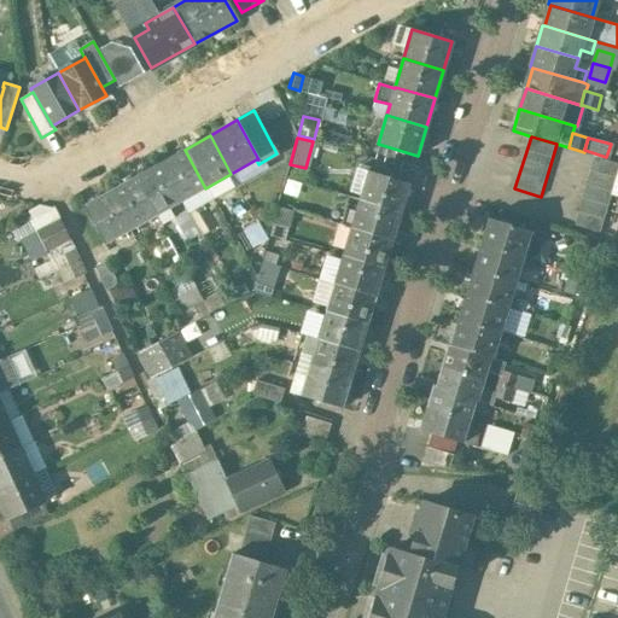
[(185,150),(161,163),(182,202),(205,188),(185,150)]
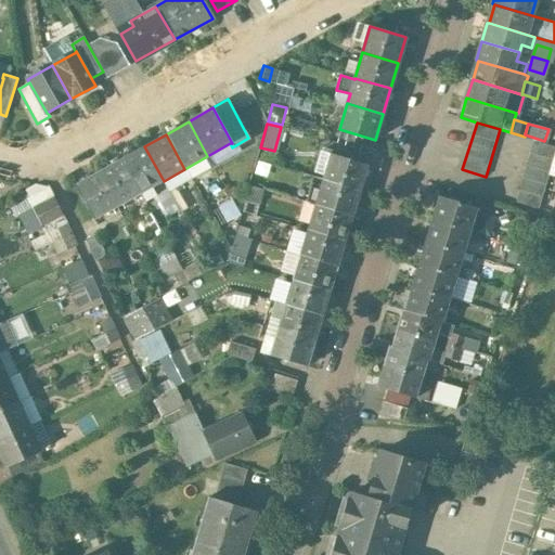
[(554,146),(534,141),(516,203),(539,209),(554,155),(554,146)]
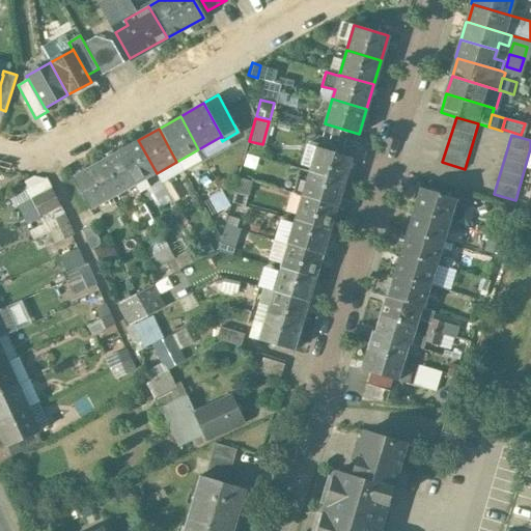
[(138,140),(115,152),(134,187),(157,173),(138,140)]
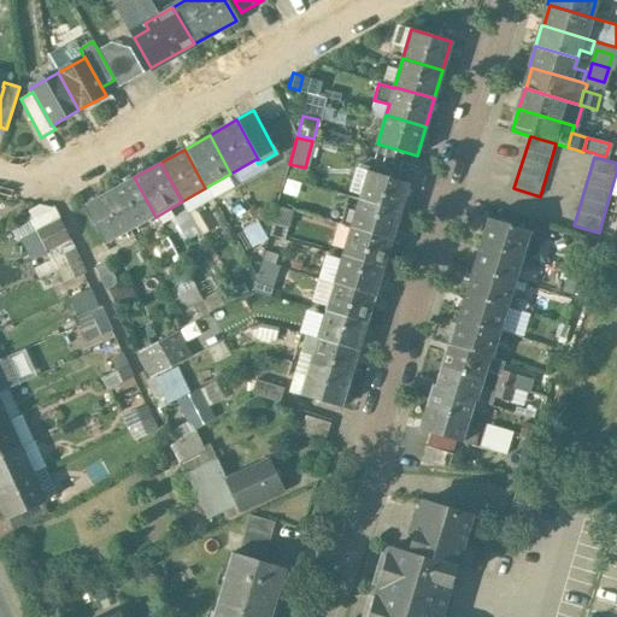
[(409,182),(369,170),(360,199),(400,211),(409,182)]
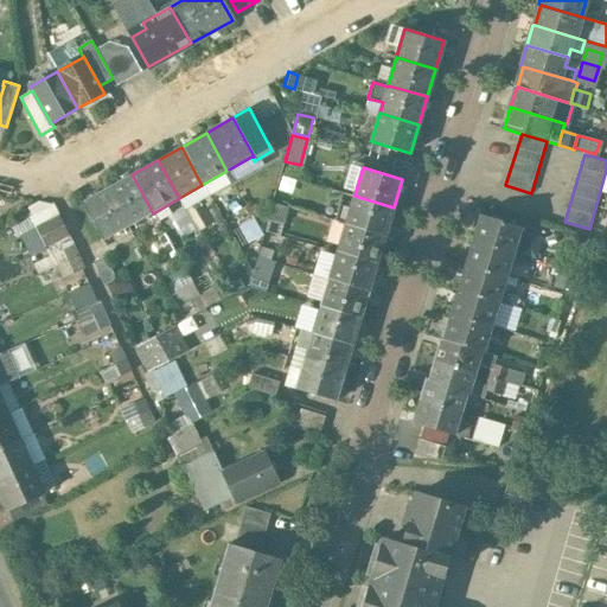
[(132,174),(106,189),(127,228),(153,213),(132,174)]
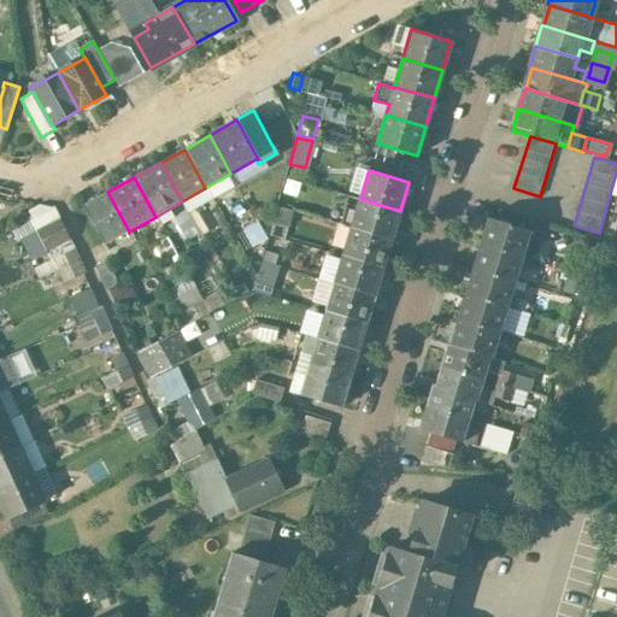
[(287,177),(283,189),(304,195),(307,182),(287,177)]
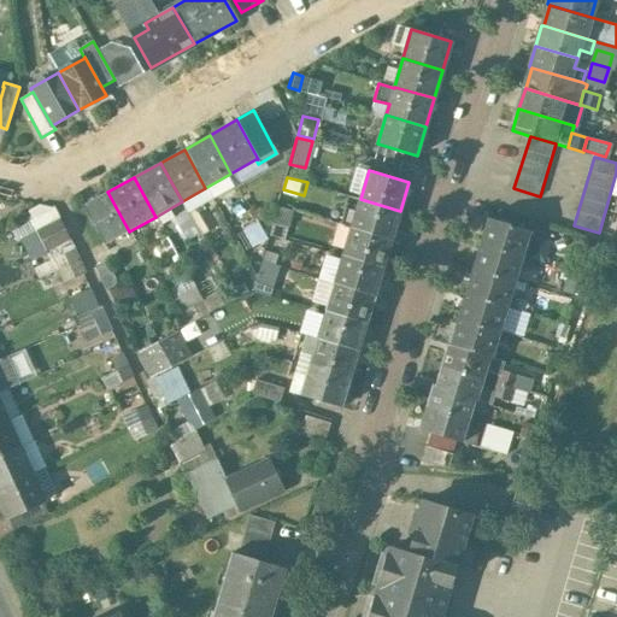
[(107,192),(82,206),(105,245),(129,231),(107,192)]
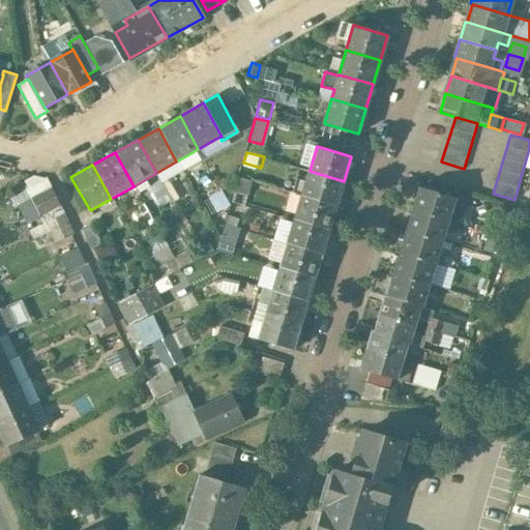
[(344,181),(310,171),(306,180),(298,177),(294,192),(302,195),(336,205),(344,181)]
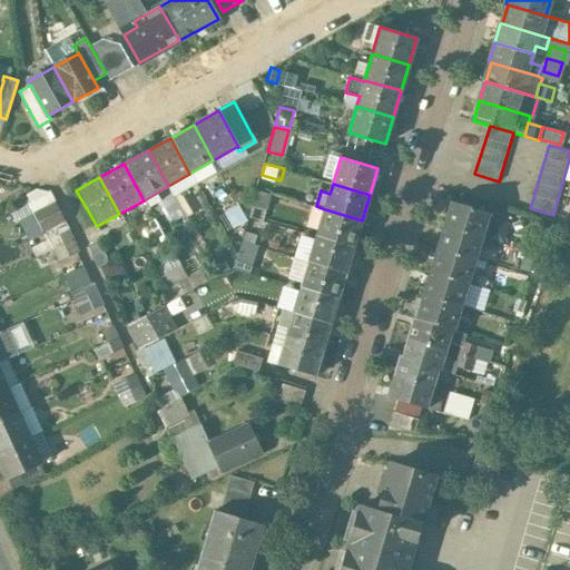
[(490,214),(450,202),(450,203),(450,204),(443,227),(482,238),(489,216),(490,216),(490,214)]
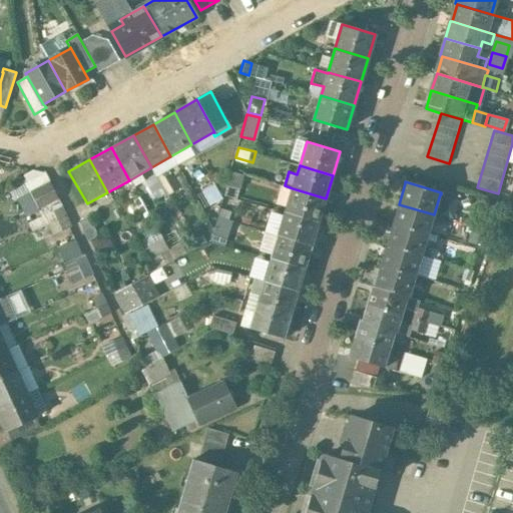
[(49,182),(30,192),(38,208),(58,198),(49,182)]
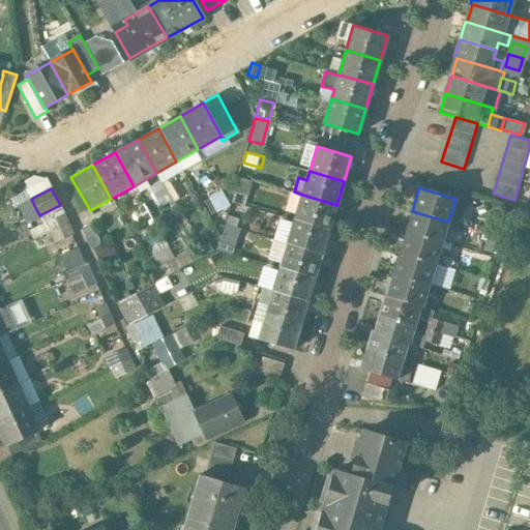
[(336,205),(302,195),(295,218),(329,230),(336,205)]
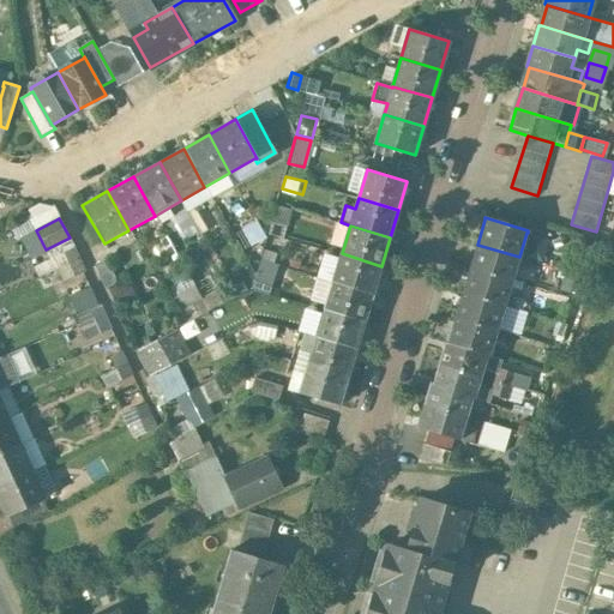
[(519,257),(477,245),(470,269),(512,282),(519,257)]
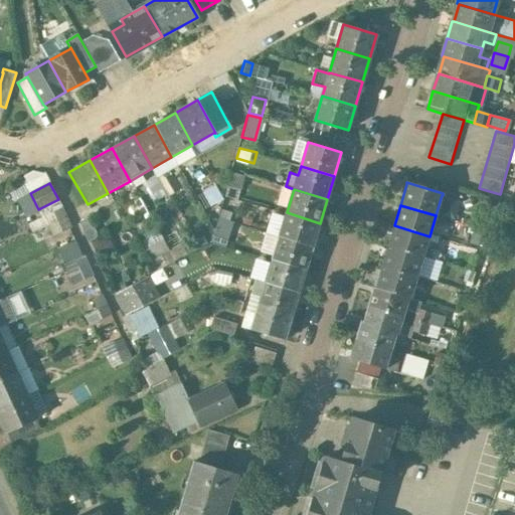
[(62,207),(54,211),(58,221),(66,217),(62,207)]
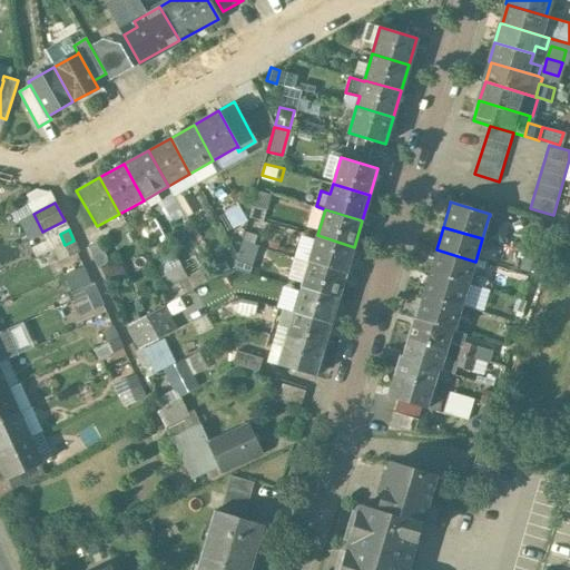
[(235,267),(248,269),(253,237),(239,235),(235,267)]
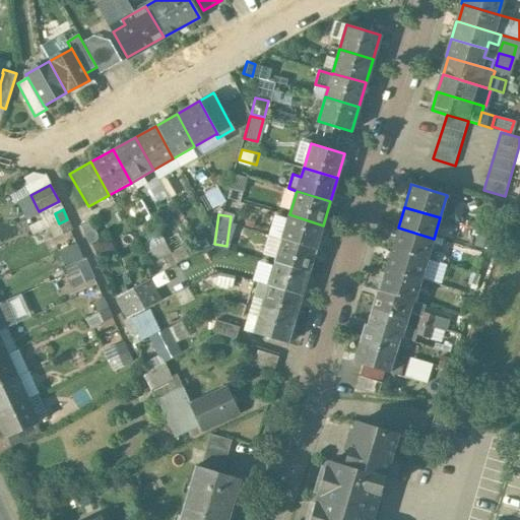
[(323,225),(289,214),(282,238),(316,248),(323,225)]
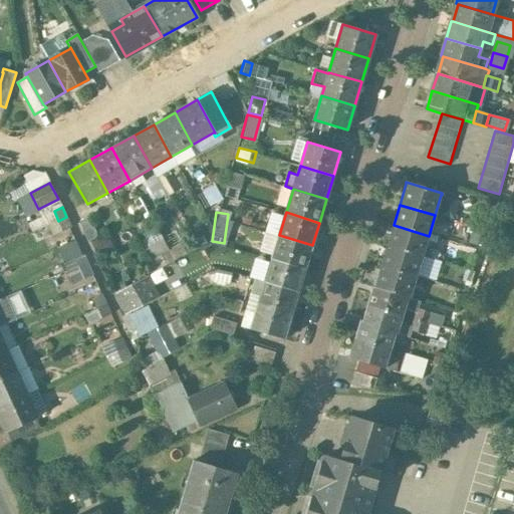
[(71,227),(66,217),(58,221),(63,231),(71,227)]
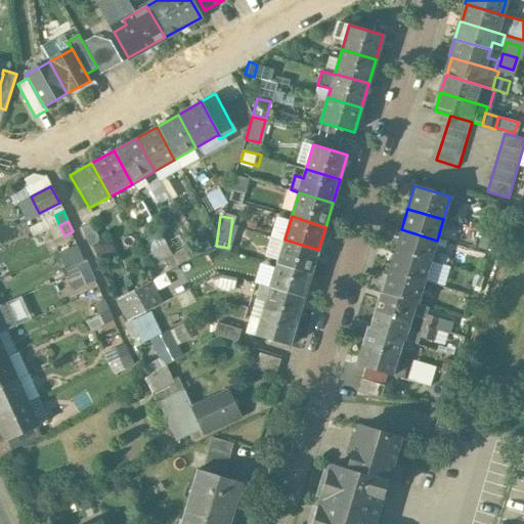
[(101,241),(91,221),(82,226),(91,246),(101,241)]
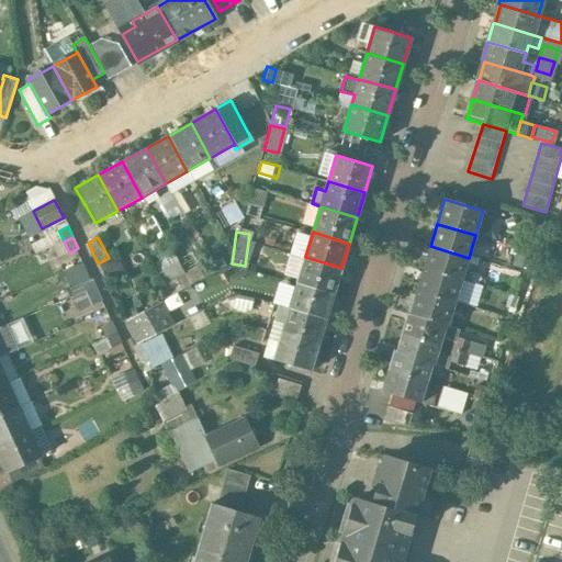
[(168,246),(149,257),(164,280),(182,269),(168,246)]
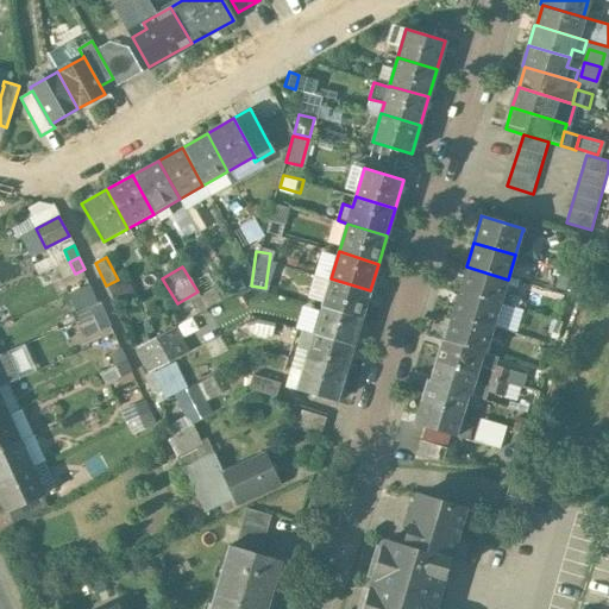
[(508,280),(466,267),(459,292),(500,305),(508,280)]
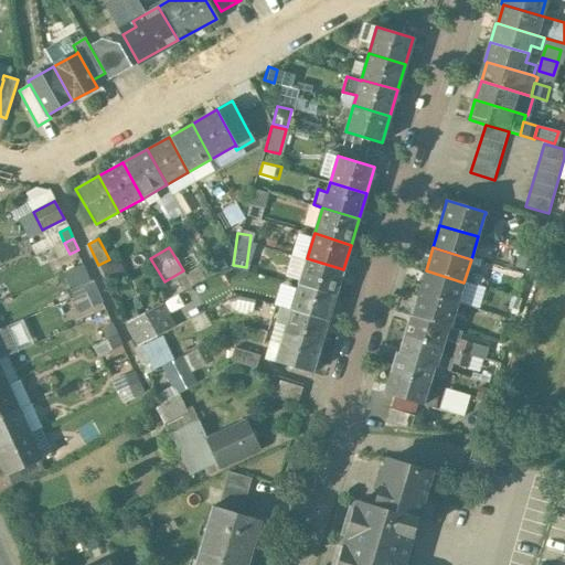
[(343,269),(307,258),(299,284),(336,295),(343,269)]
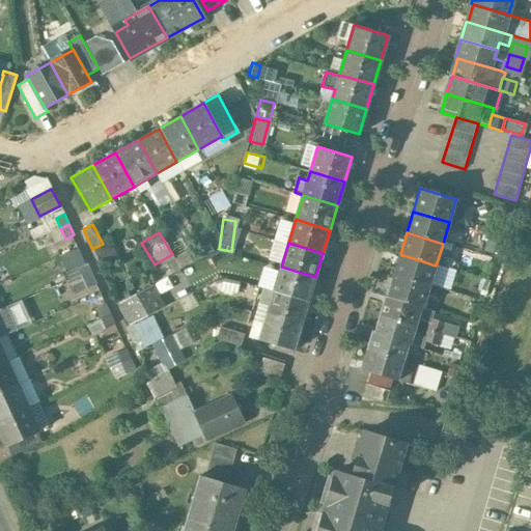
[(436,266),(400,254),(393,276),(429,286),(436,266)]
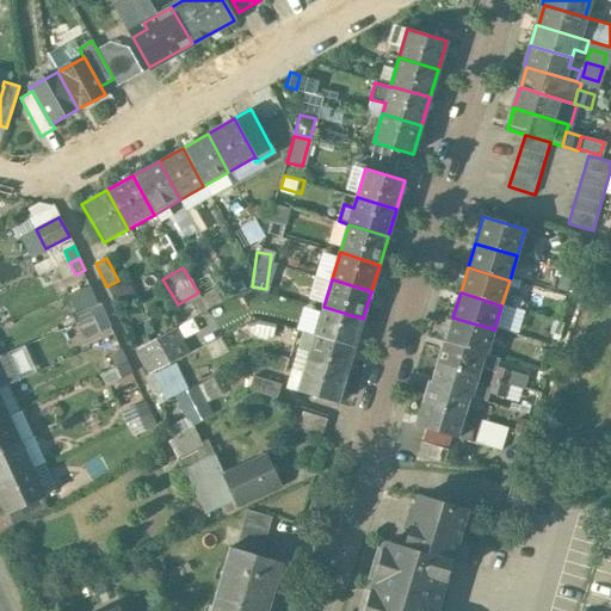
[(98,298),(88,302),(93,314),(104,309),(98,298)]
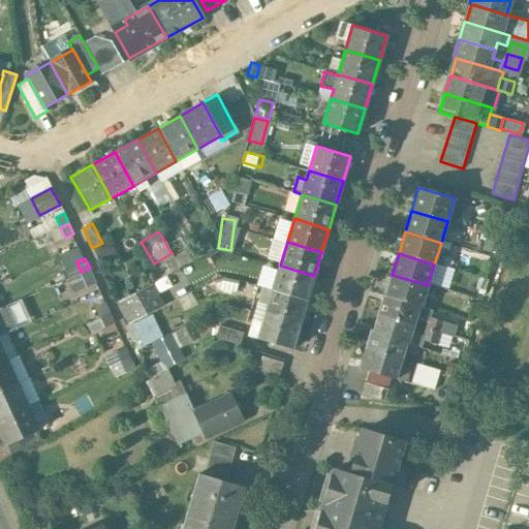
[(314,276),(280,266),(273,289),(307,300),(314,276)]
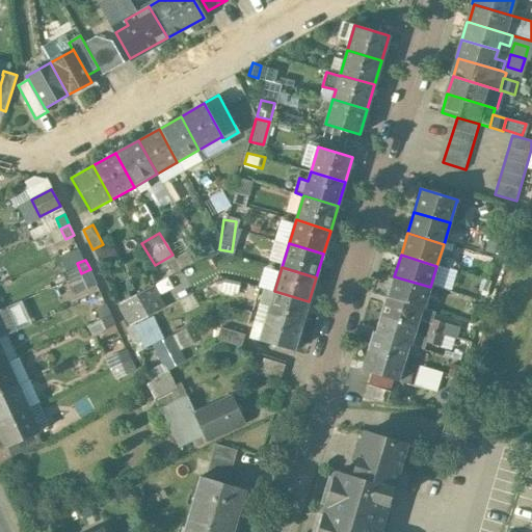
[(90,269),(81,273),(86,284),(95,280),(90,269)]
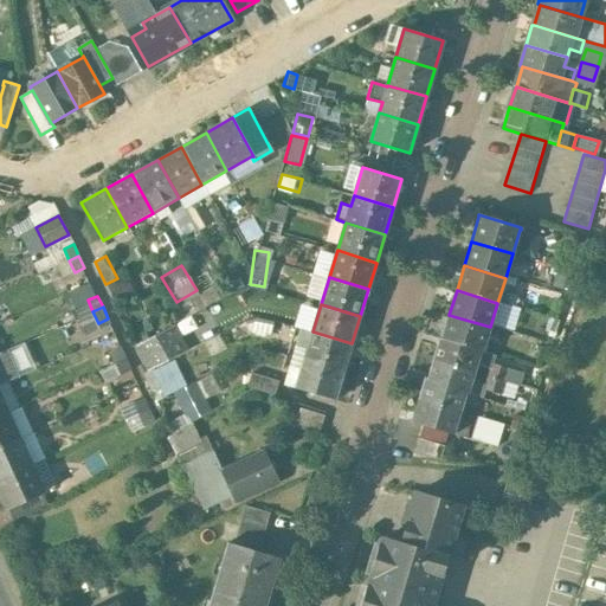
[(490,327),(449,315),(442,340),(483,352),(490,327)]
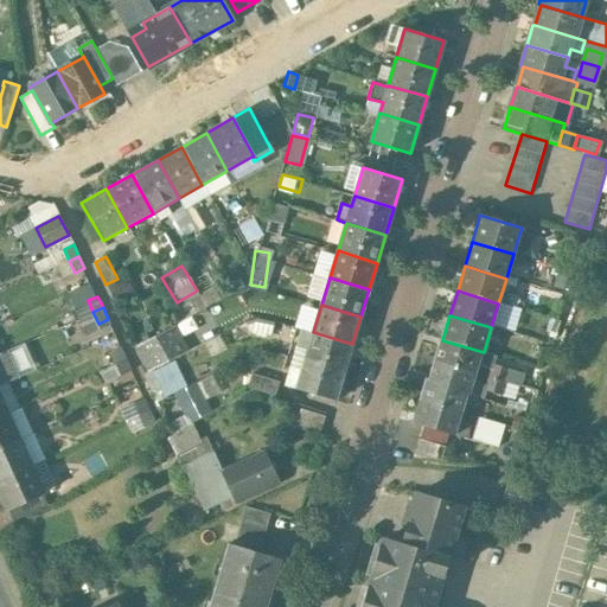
[(174,326),(138,346),(152,370),(187,351),(174,326)]
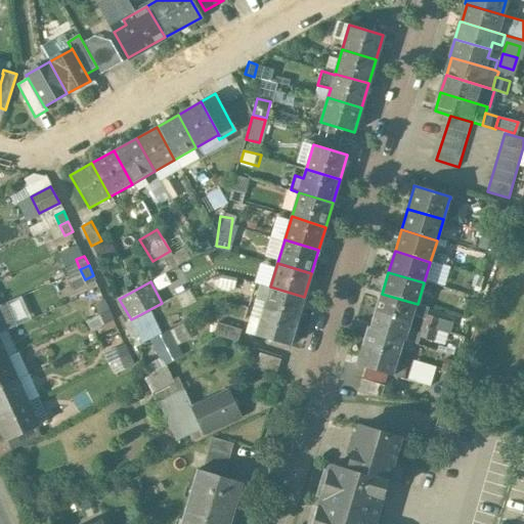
[(270,288),(261,286),(256,300),(265,302),(270,288)]
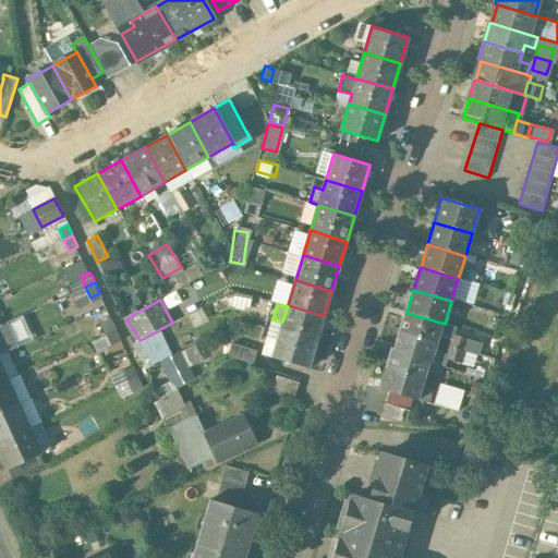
[(324,316),(288,305),(288,306),(282,322),(280,330),(316,341),(324,316)]
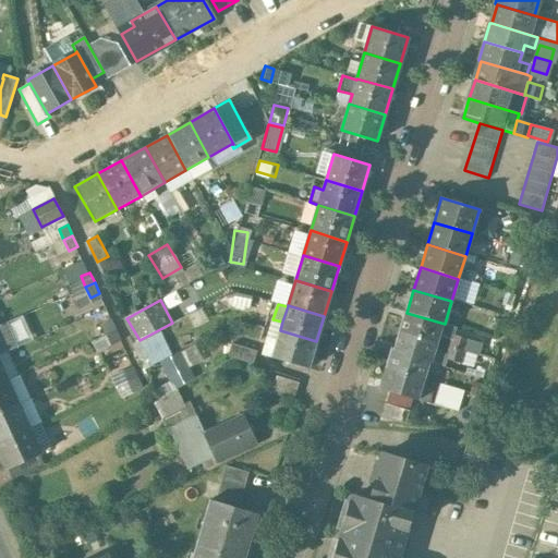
[(407,313),(404,312),(399,331),(448,346),(451,335),(453,335),(456,328),(445,324),(407,313)]
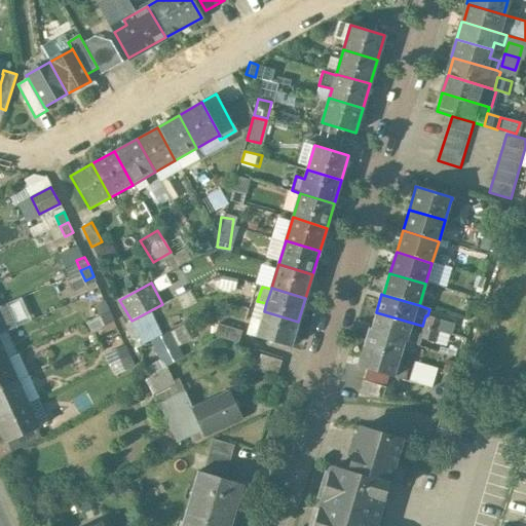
[(106,302),(89,309),(95,318),(102,315),(110,311),(106,302)]
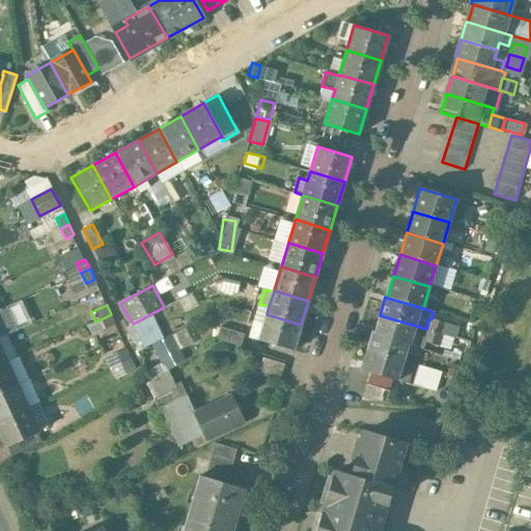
[(111,314),(103,318),(107,329),(116,325),(111,314)]
